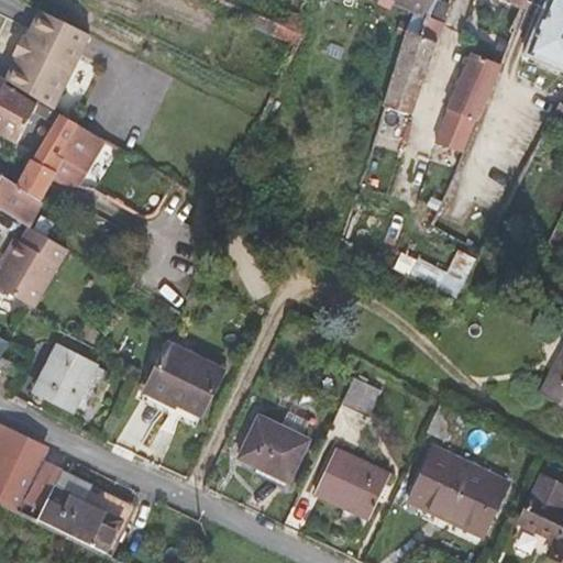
[(378,0),(417,15),(411,31),(421,35),(429,15),(430,14),(435,0),(378,0)]
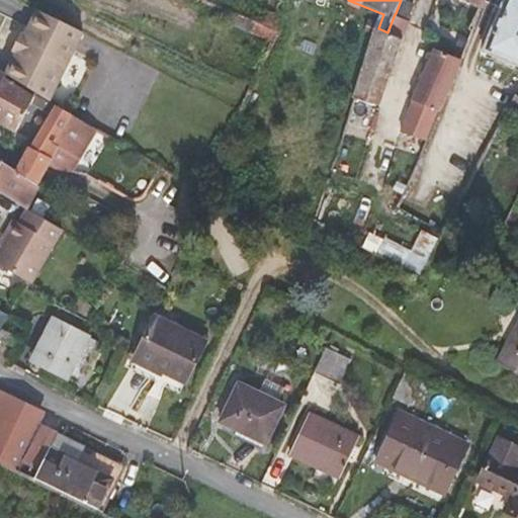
[(517,0),(504,0),(484,51),(517,64),(517,0)]
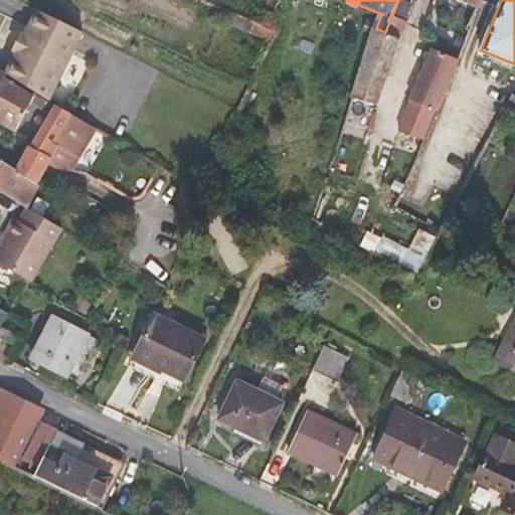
[(82,32),(37,9),(24,35),(21,34),(13,51),(16,52),(5,73),(6,74),(36,93),(48,100),(82,32)]
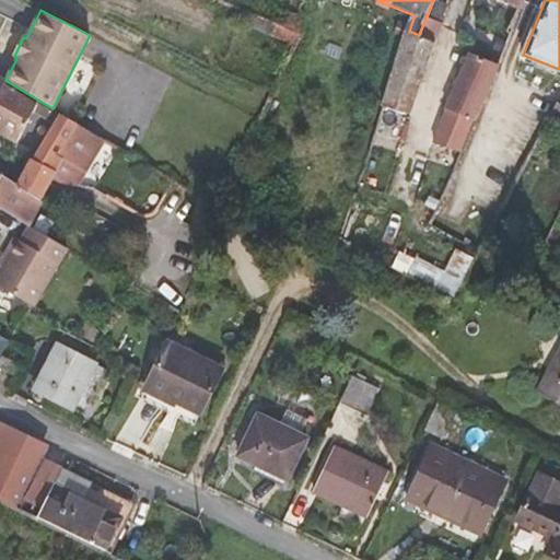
[(284,26),(301,33),(307,19),(291,11),(284,26)]
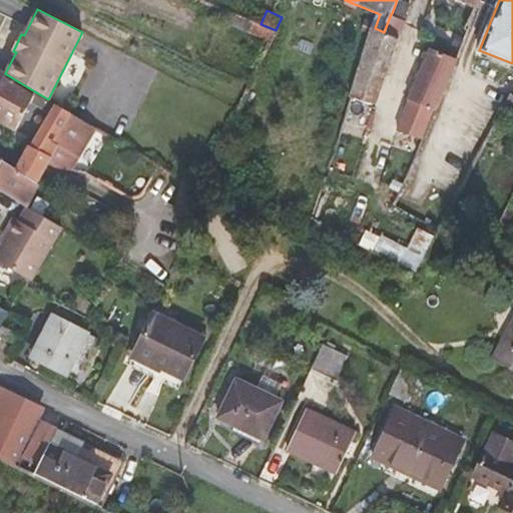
[(407,21),(391,14),(384,32),(375,28),(352,96),(376,104),(400,38),(407,21)]
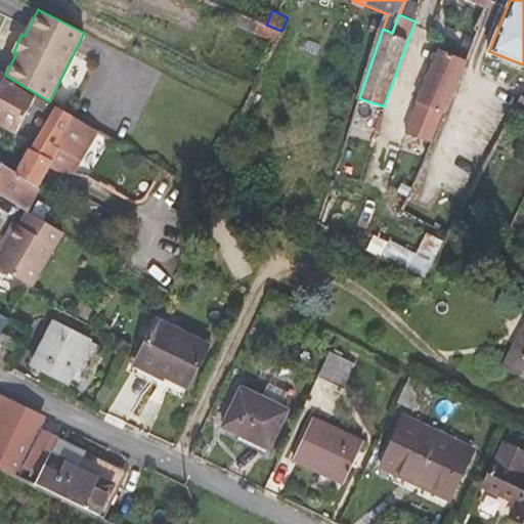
[(405,130),(433,141),(467,60),(439,48),(405,130)]
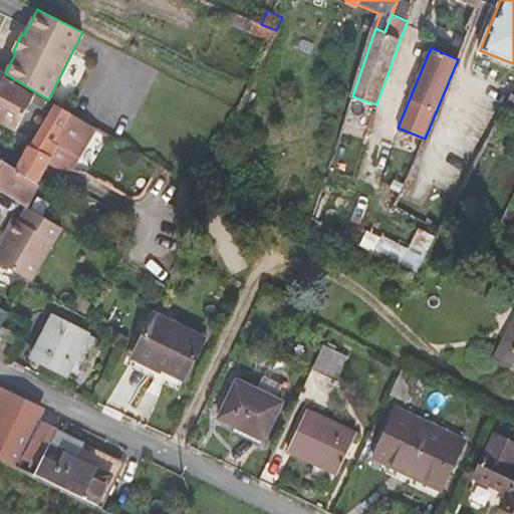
[(4,77),(0,83),(0,121),(14,131),(0,156),(0,190),(25,206),(62,134),(72,113),(48,99),(36,92),(34,95),(4,77)]
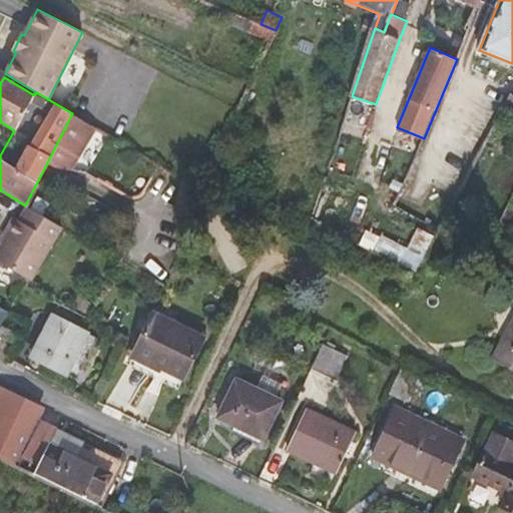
[(84,144),(94,126),(72,113),(62,133),(84,144)]
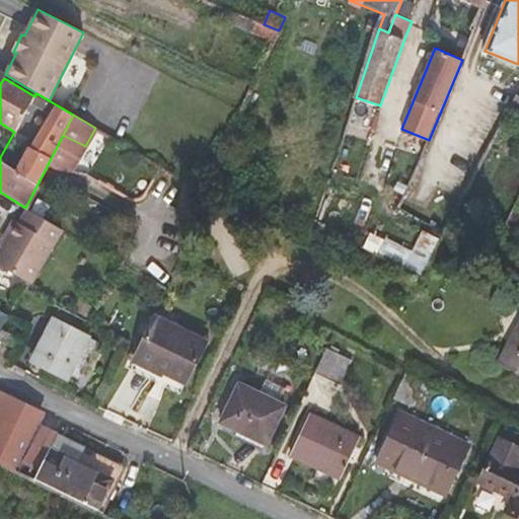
[(63,229),(25,208),(17,222),(13,220),(0,241),(0,242),(3,245),(0,249),(0,265),(31,284),(63,229)]
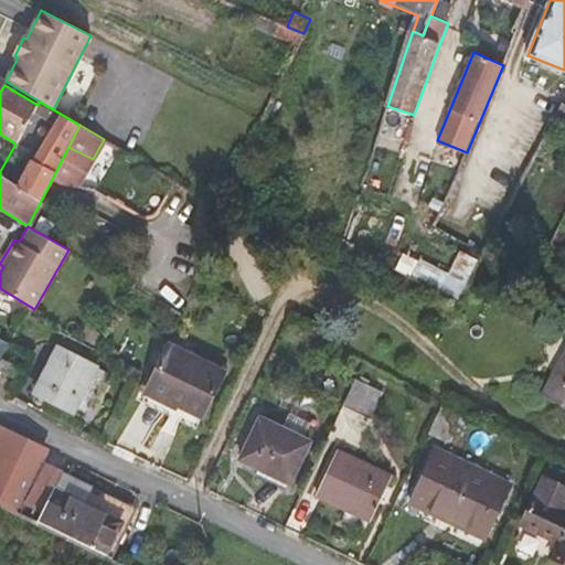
[(102,333),(86,327),(81,338),(96,345),(102,333)]
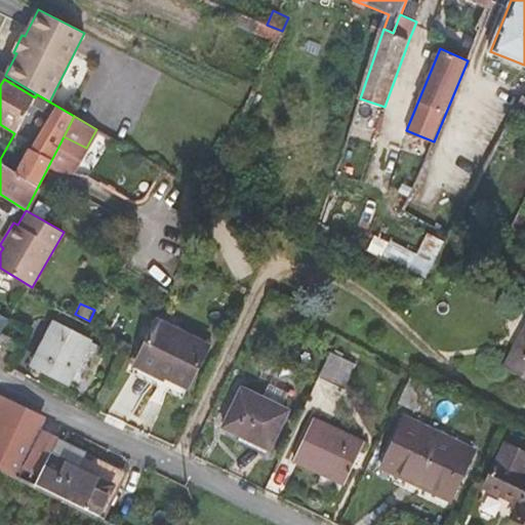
[(33,367),(67,385),(90,339),(55,322),(33,367)]
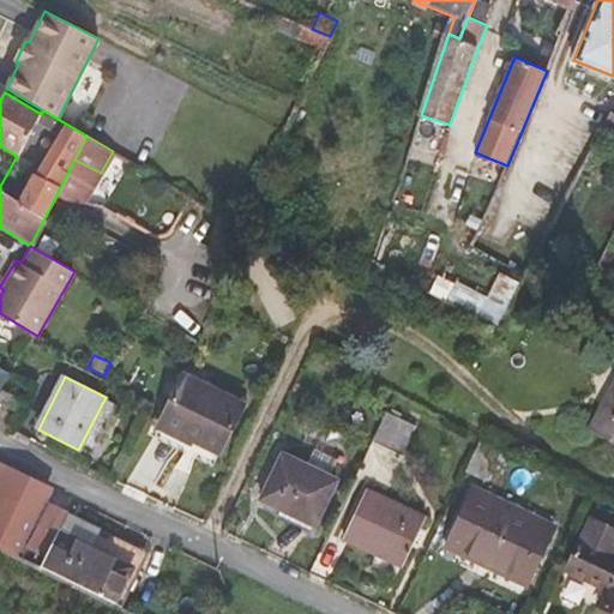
[(220,451),(242,405),(185,377),(161,426),(196,443),(197,440),(220,451)]
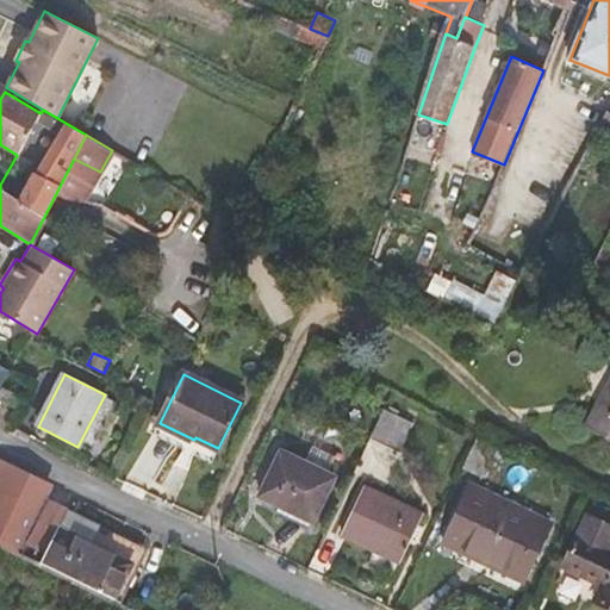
[(609,384),(586,428),(609,440),(609,384)]
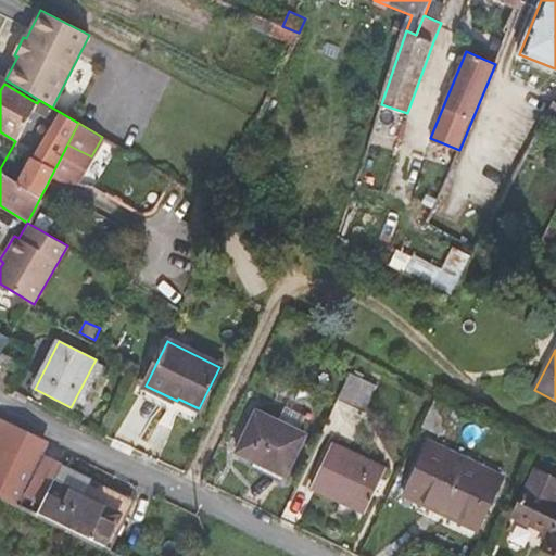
[(20,362),(2,353),(0,356),(0,364),(14,371),(20,362)]
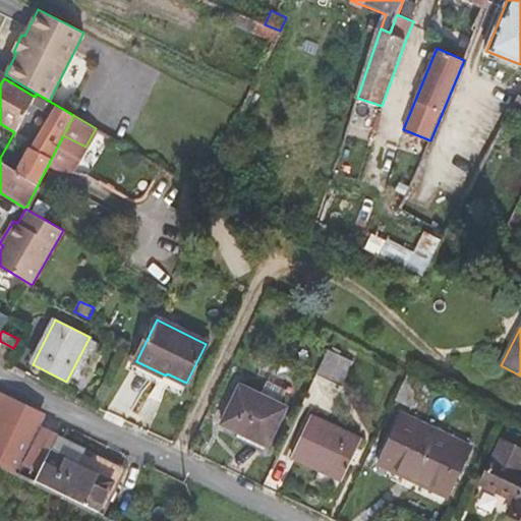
[(354,361),(330,350),(317,375),(342,387),(354,361)]
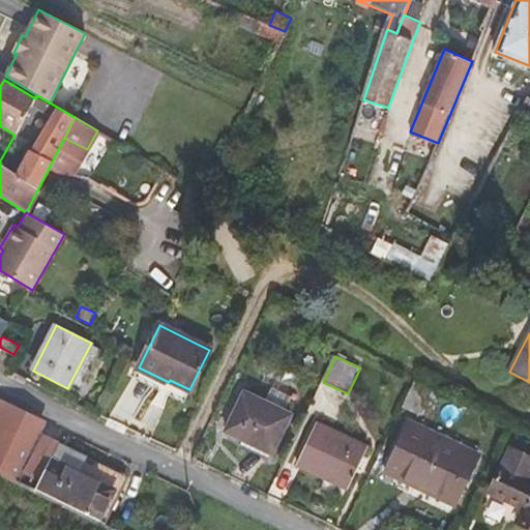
[(227,432),(235,436),(237,431),(274,449),(291,414),(245,392),(227,432)]
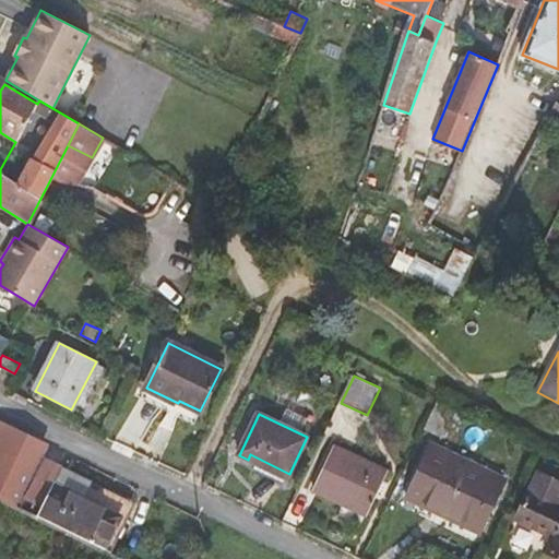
[(0,439),(6,442),(12,427),(0,420),(0,439)]
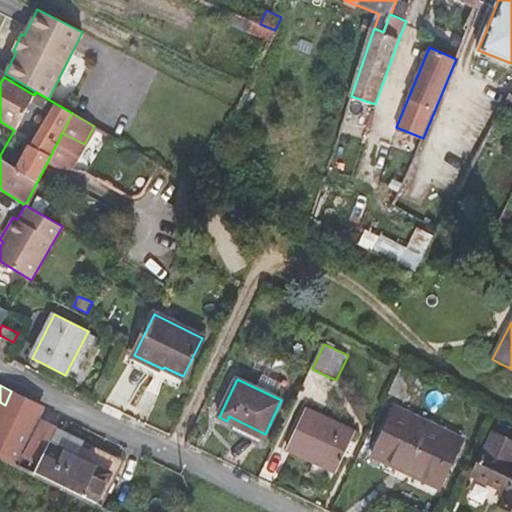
[(36,421),(45,409),(20,395),(11,391),(5,405),(0,402),(0,410),(31,429),(36,421)]
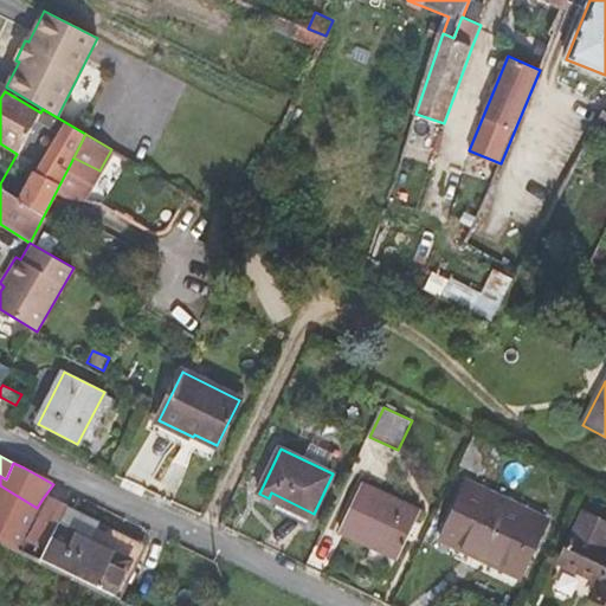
[(548,520),(469,481),(440,540),(520,579),(548,520)]
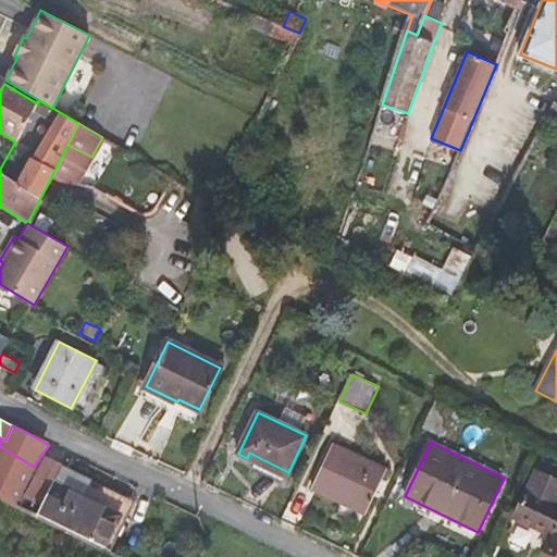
[(366,514),(387,470),(333,444),(312,489),(366,514)]
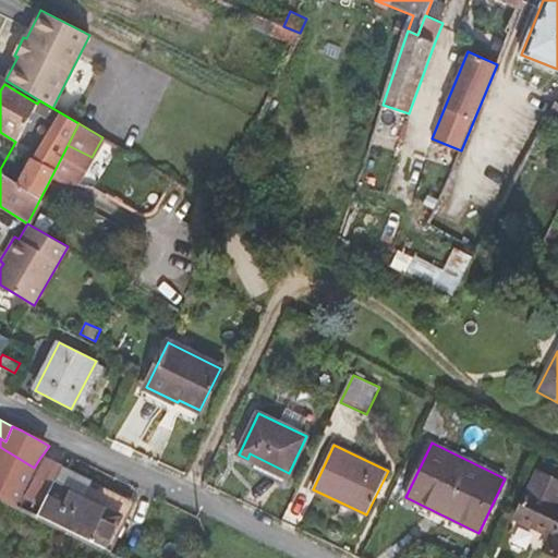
[(34,468),(0,447),(0,497),(15,505),(34,468)]
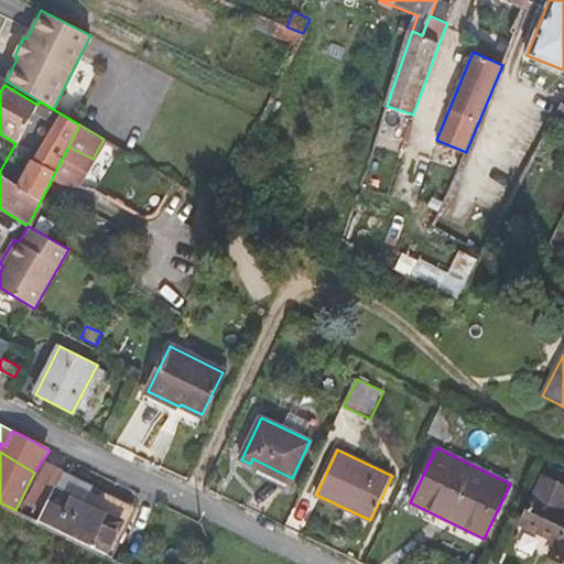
[(252,458),(250,464),(274,476),(290,483),(292,478),(252,458)]
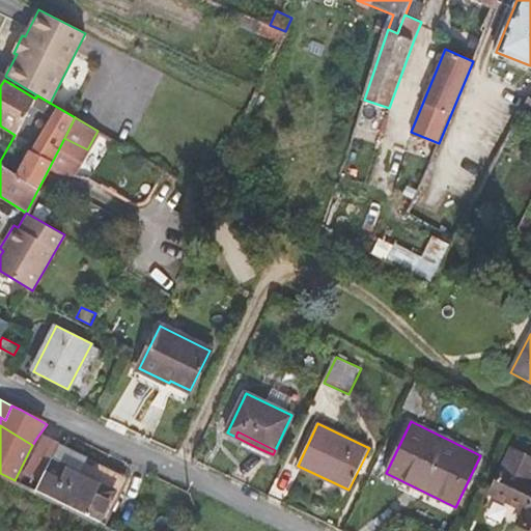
[(36,491),(59,444),(37,437),(32,445),(15,480),(36,491)]
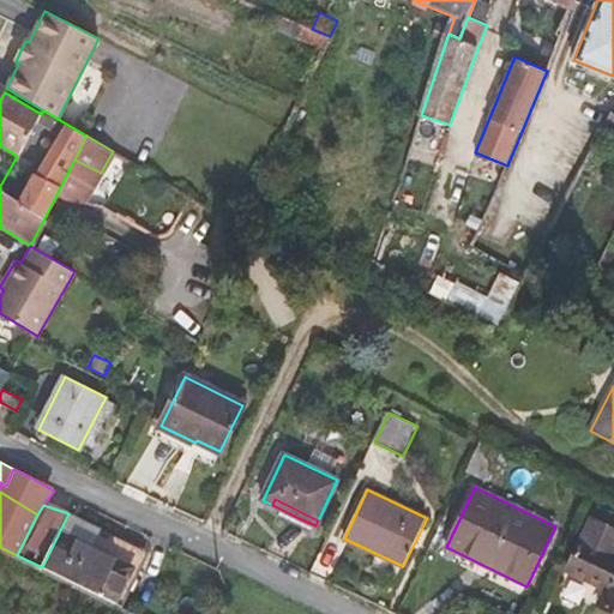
[(114,603),(142,549),(68,513),(42,567),(114,603)]
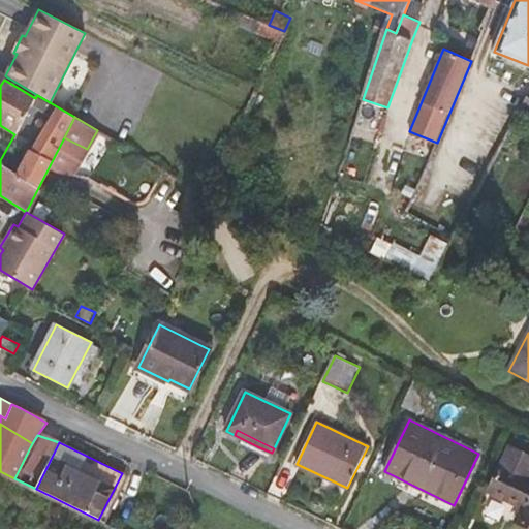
[(272,453),(257,446),(255,452),(270,458),(272,453)]
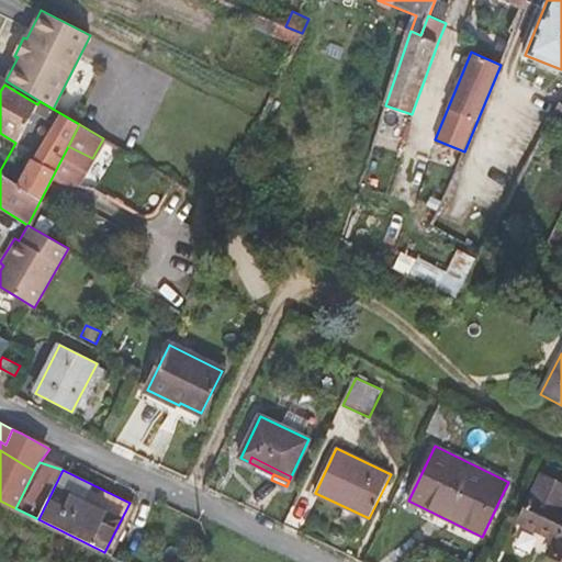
[(561,560),(561,512),(559,510),(561,502),(561,484),(540,474),(518,521),(553,539),(547,553),(561,560)]
